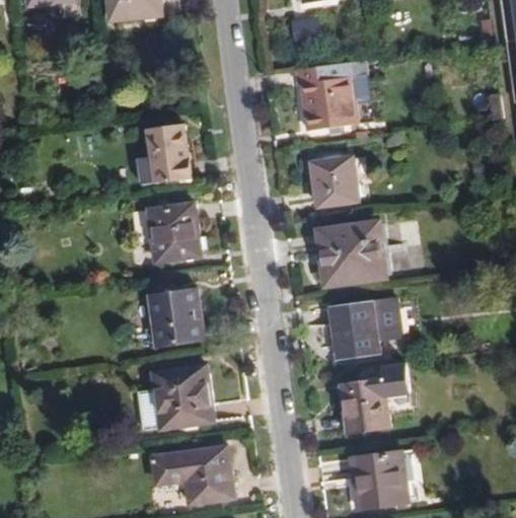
[(106,0),(108,22),(160,17),(158,0),(106,0)]
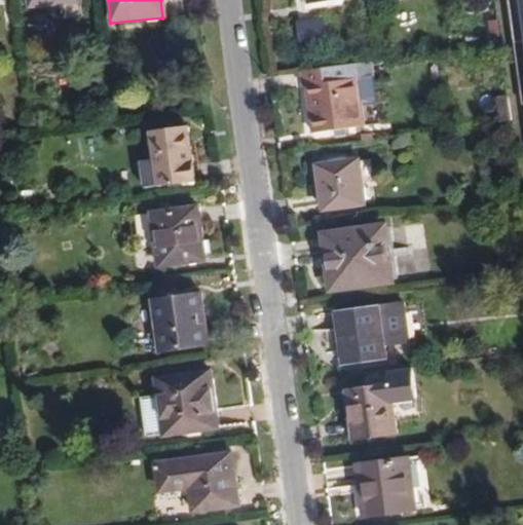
[(295,42),(323,38),(321,19),(293,22),(295,42)]
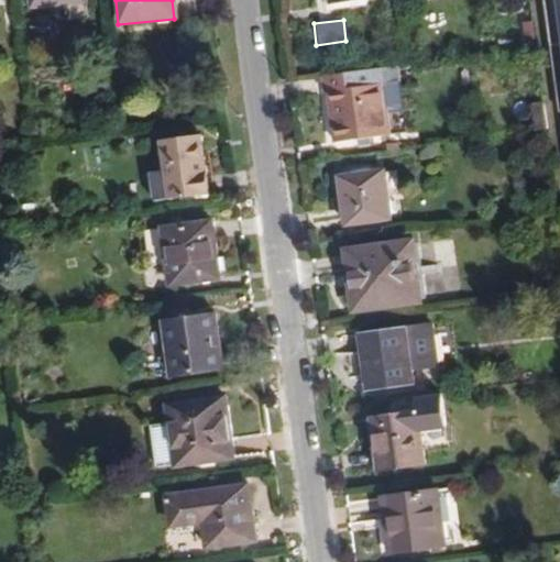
[(398,81),(397,66),(381,68),(382,84),(398,81)]
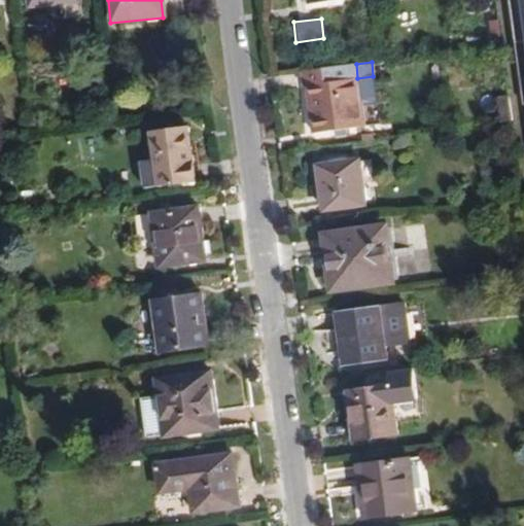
[(357,78),(356,64),(302,71),(302,83),(306,83),(312,133),(363,126),(357,78)]
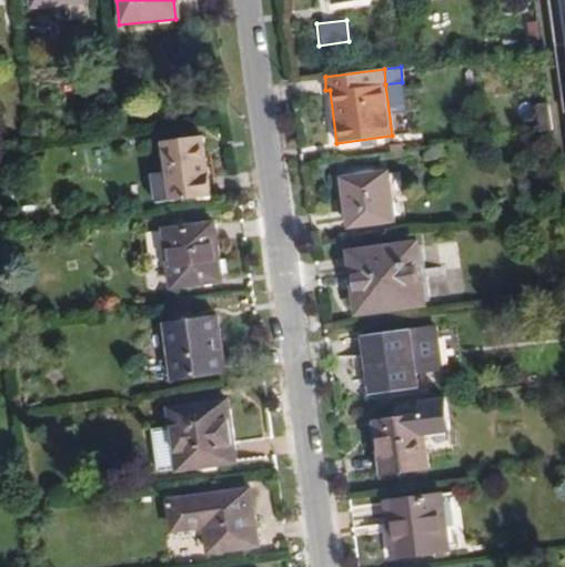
[(551,130),(547,102),(535,104),(538,131),(551,130)]
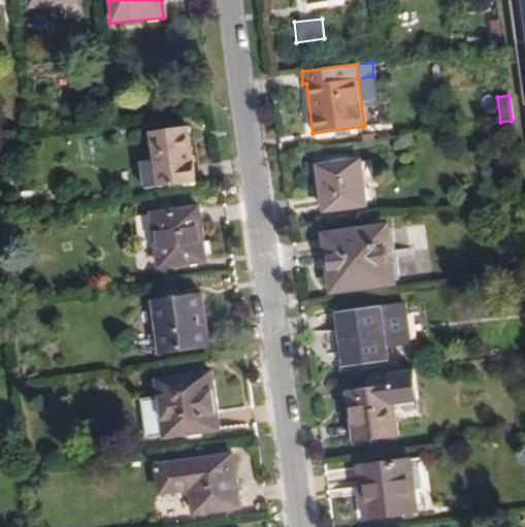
[(195,183),(188,128),(150,132),(154,163),(157,187),(195,183)]
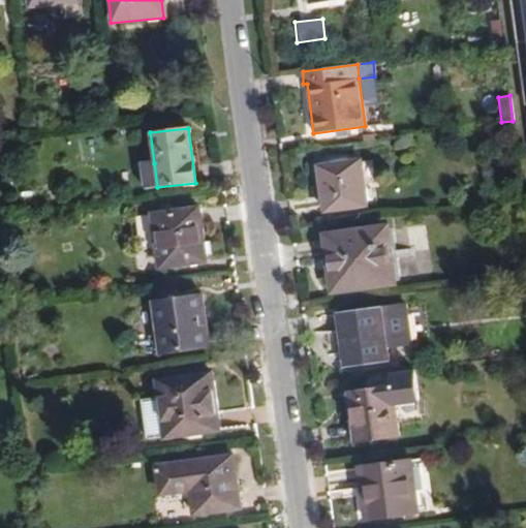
[(317,166),(322,211),(366,207),(363,181),(375,180),(372,160),(317,166)]
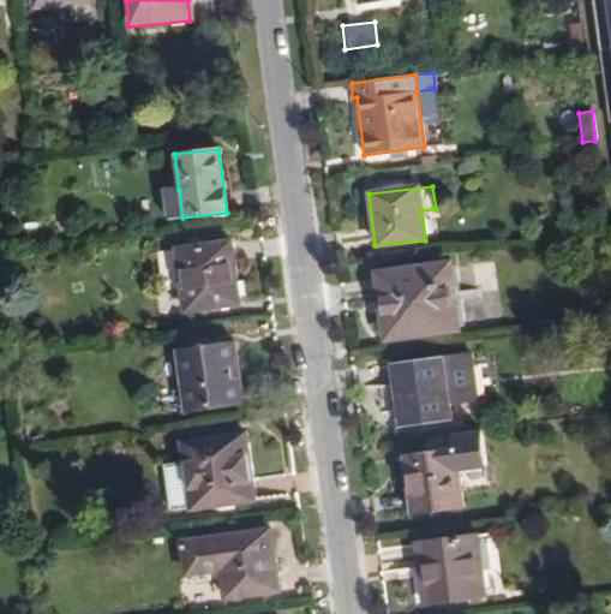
[(183,218),(179,190),(161,191),(165,220),(183,218)]
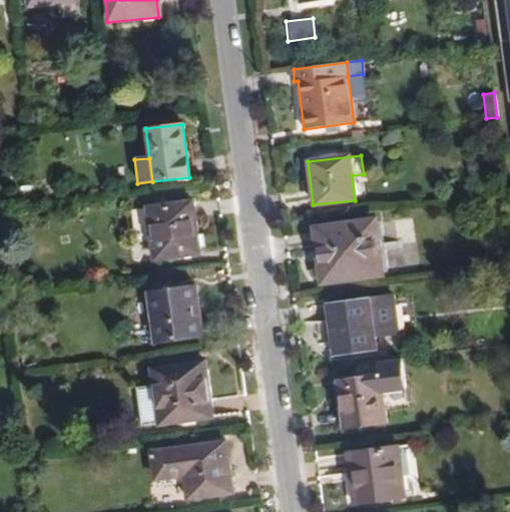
[(193,201),(145,207),(152,261),(199,256),(193,201)]
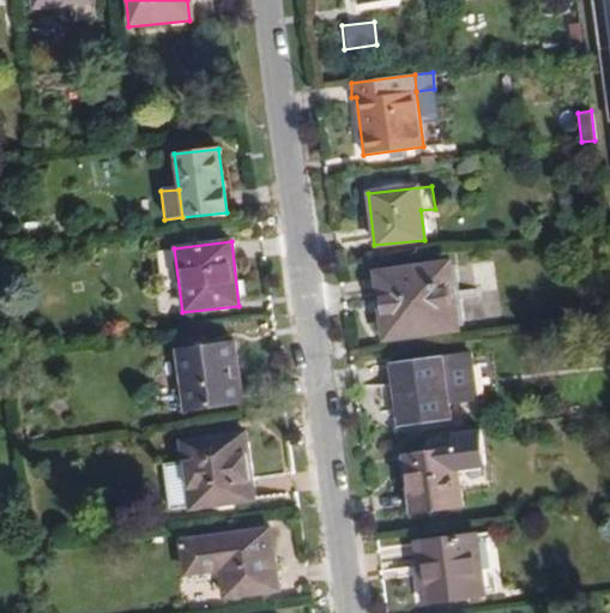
[(378,275),(385,337),(456,328),(448,266),(378,275)]
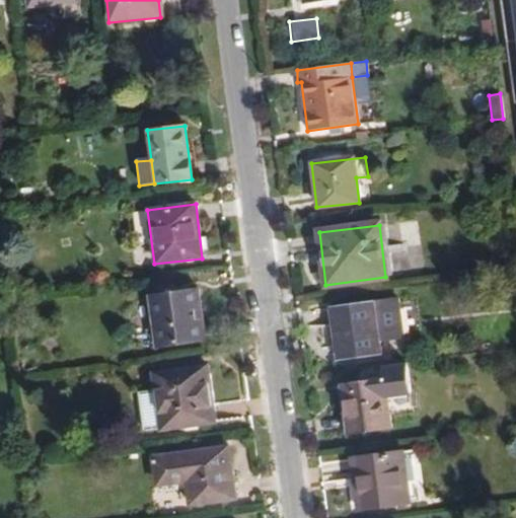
[(148,296),(154,347),(204,341),(198,290),(148,296)]
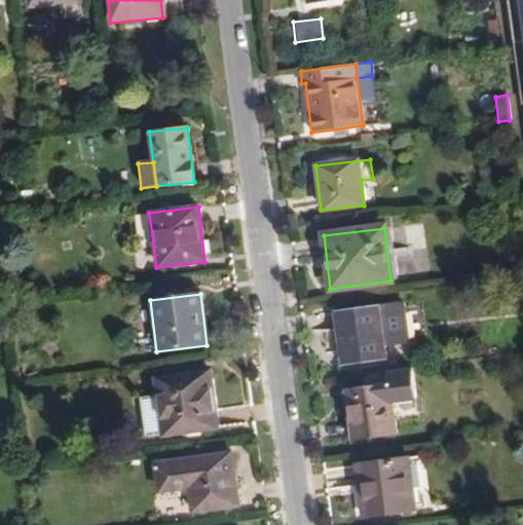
[(337,313),(343,365),(385,360),(384,346),(409,343),(405,304),(337,313)]
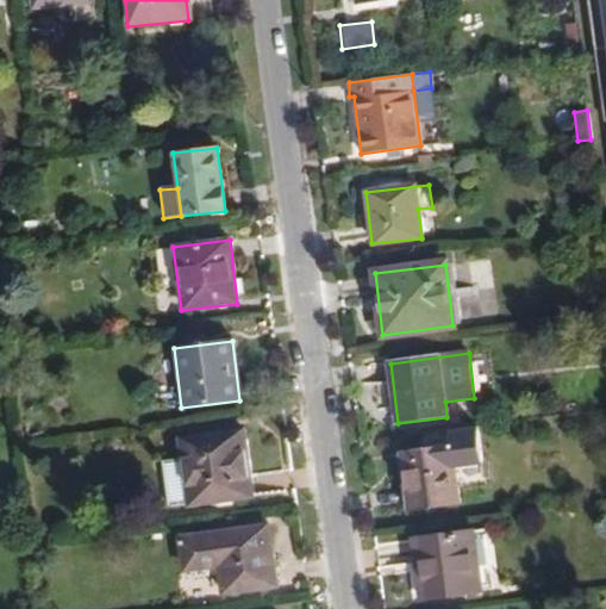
[(458,485),(456,463),(482,459),(479,426),(444,430),(445,446),(398,452),(405,511),(461,504),(458,485)]
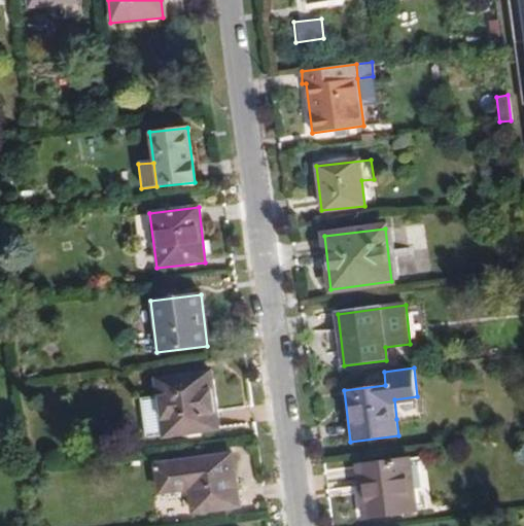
[(139,398),(143,437),(218,429),(210,372),(153,380),(155,396),(139,398)]
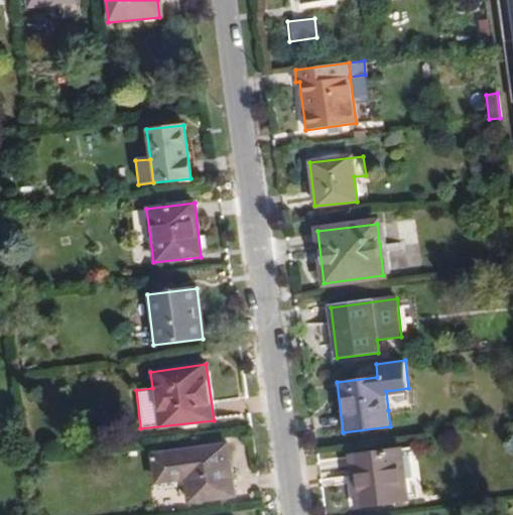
[(411,407),(408,388),(386,391),(388,410),(411,407)]
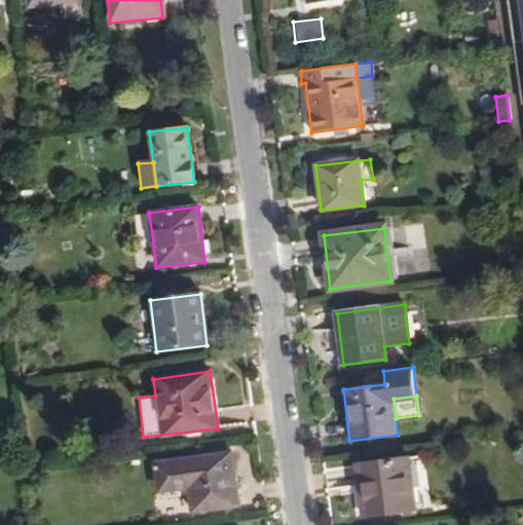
[(186,490),(189,512),(237,504),(230,453),(152,463),(156,493),(186,490)]
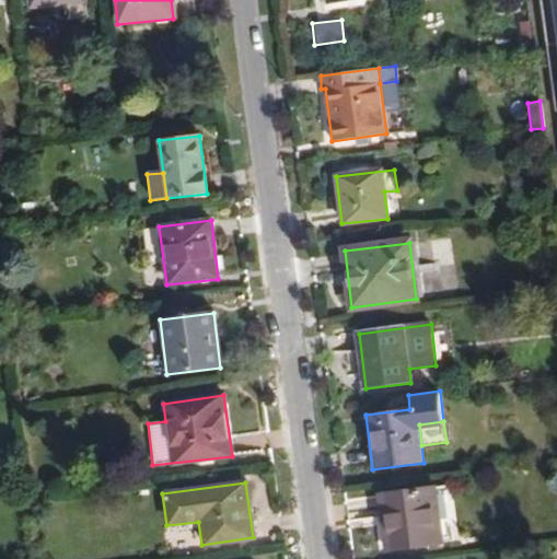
[(436,487),(379,496),(385,550),(442,544),(436,487)]
